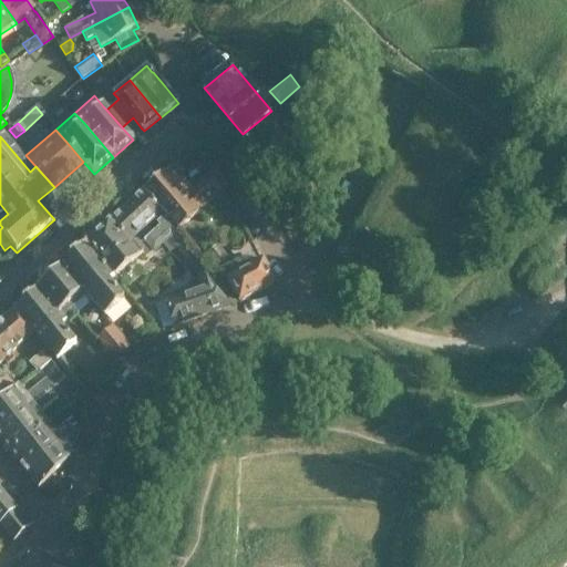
[(146,189),(167,216),(178,230),(226,189),(216,169),(192,192),(171,167),(146,189)]
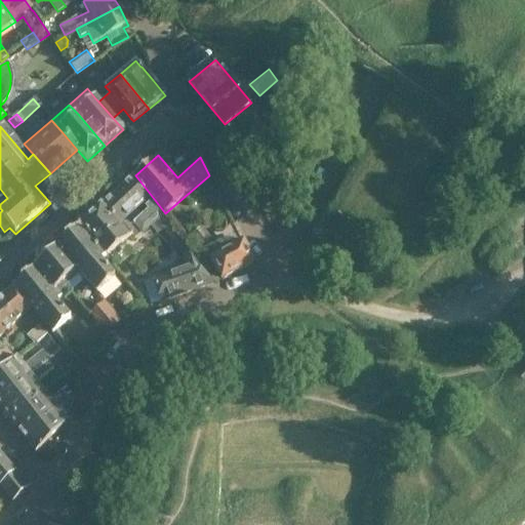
[(137,215),(155,200),(135,175),(117,192),(137,215)]
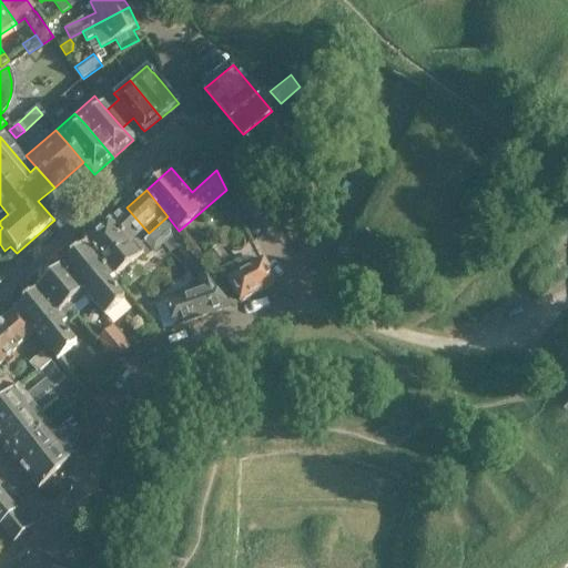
[(129,250),(149,233),(127,208),(109,224),(129,250)]
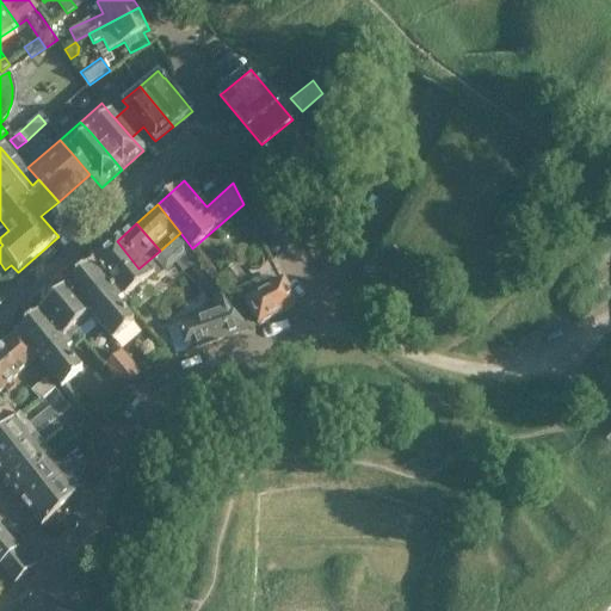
[(139,269),(117,241),(92,264),(123,301),(154,275),(158,278),(164,272),(166,275),(176,265),(183,275),(201,260),(192,251),(192,250),(192,248),(180,233),(160,251),(139,269)]
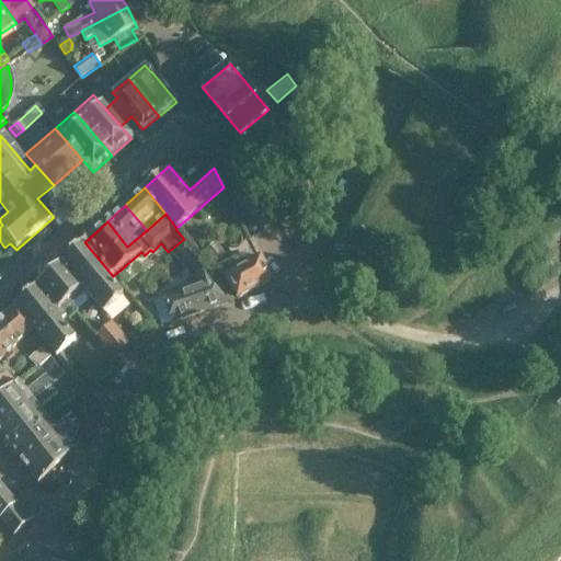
[(110,279),(113,276),(84,242),(63,262),(83,287),(104,315),(125,296),(110,279)]
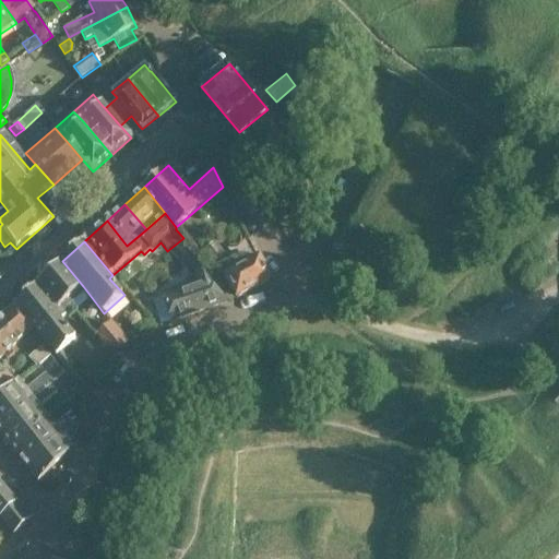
[(218,247),(206,253),(218,272),(229,265),(218,247)]
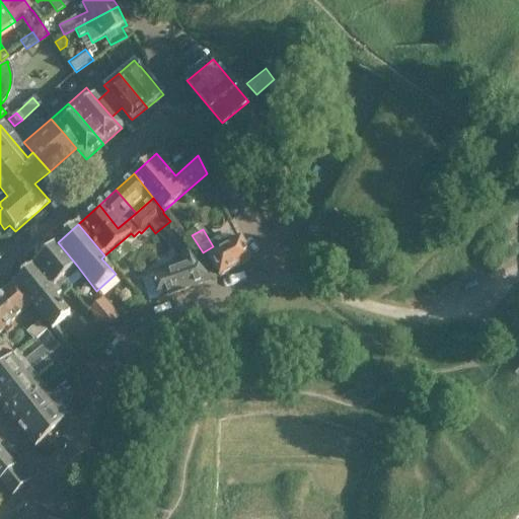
[(152,275),(143,278),(150,300),(159,297),(159,298),(216,279),(214,276),(209,269),(201,257),(202,257),(186,238),(182,234),(177,239),(177,241),(175,241),(182,264),(152,274),(152,275)]
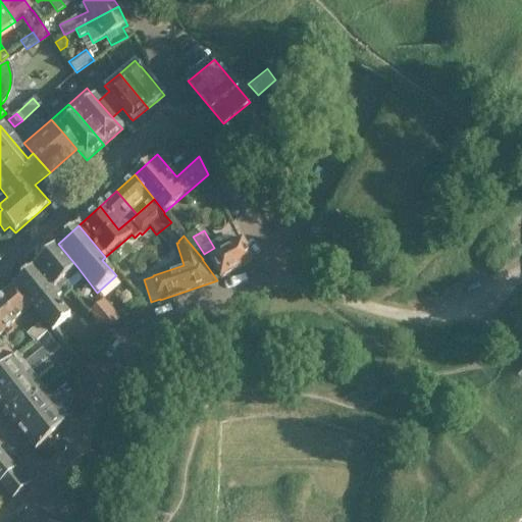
[(242,239),(238,241),(209,256),(219,274),(221,279),(254,262),(242,239)]
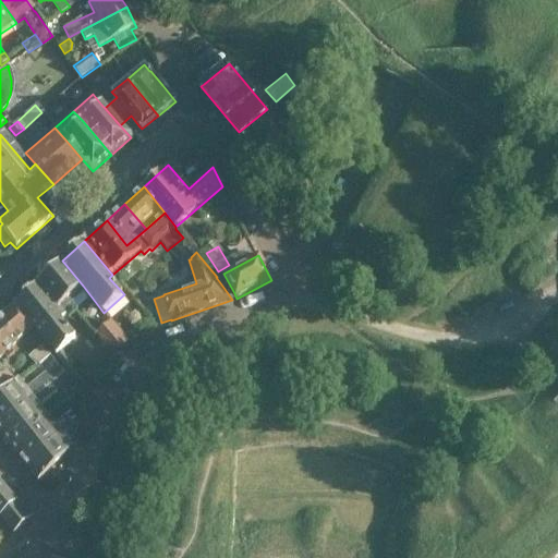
[(38,282),(36,284),(64,318),(65,319),(91,295),(83,286),(62,261),(57,266),(38,282)]
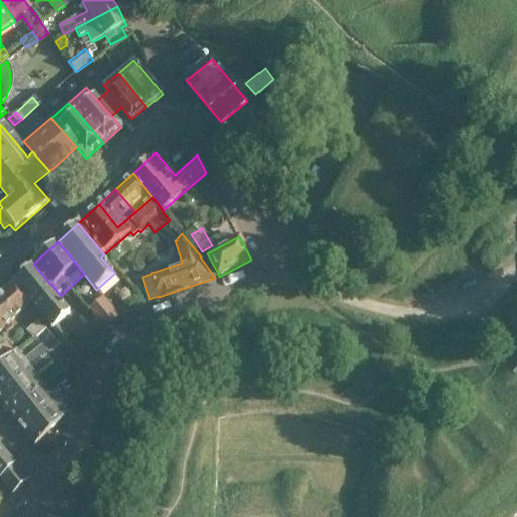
[(29,268),(14,282),(31,304),(30,305),(52,330),(53,330),(60,339),(63,343),(68,338),(58,326),(71,313),(57,297),(60,295),(33,264),(29,268)]
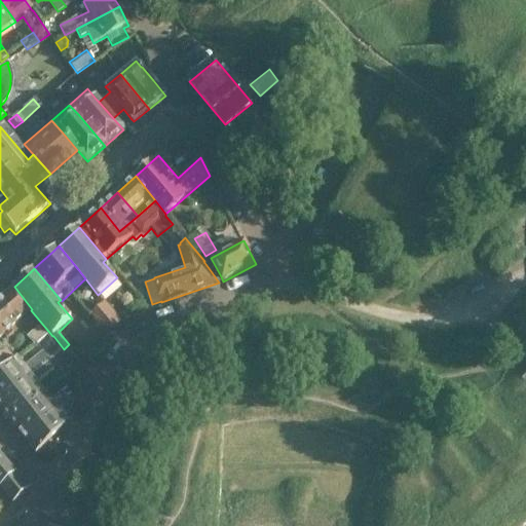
[(0,299),(0,329),(5,335),(13,346),(21,340),(10,329),(31,310),(32,309),(14,287),(0,299)]
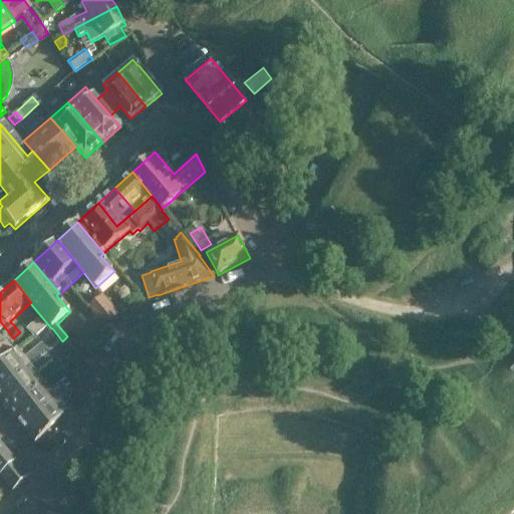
[(118,315),(116,312),(102,296),(90,306),(106,326),(118,315)]
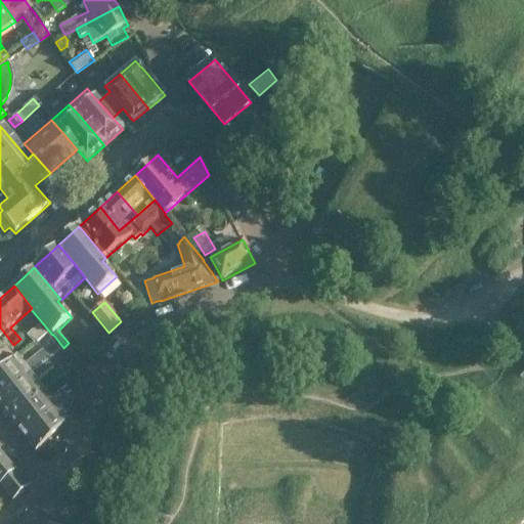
[(40,324),(28,335),(35,345),(48,335),(40,324)]
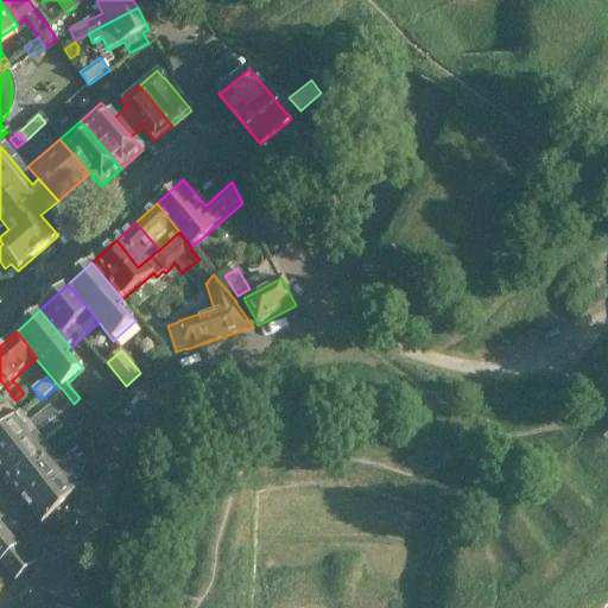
[(55,412),(50,407),(50,406),(29,423),(21,413),(0,430),(0,463),(70,406),(67,401),(55,412)]
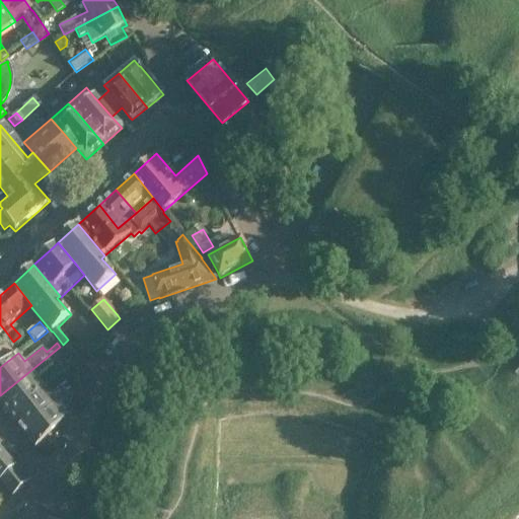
[(0,367),(18,353),(17,352),(15,353),(6,344),(0,347),(0,367)]
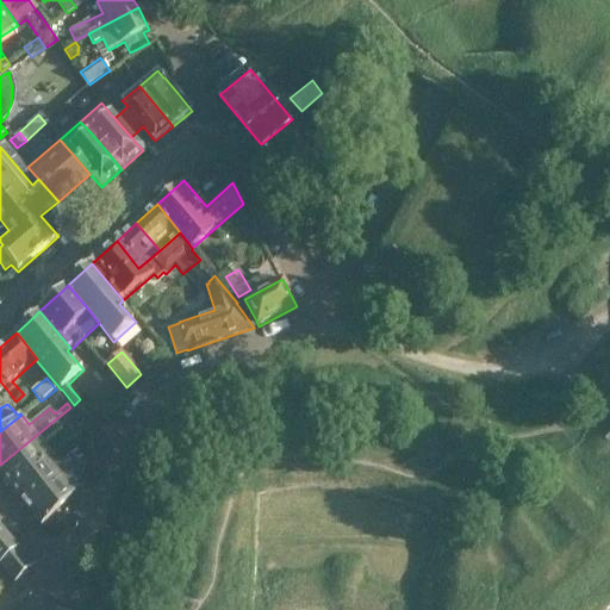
[(61,427),(75,414),(70,408),(0,465),(0,472),(11,485),(51,453),(45,444),(63,430),(61,427)]
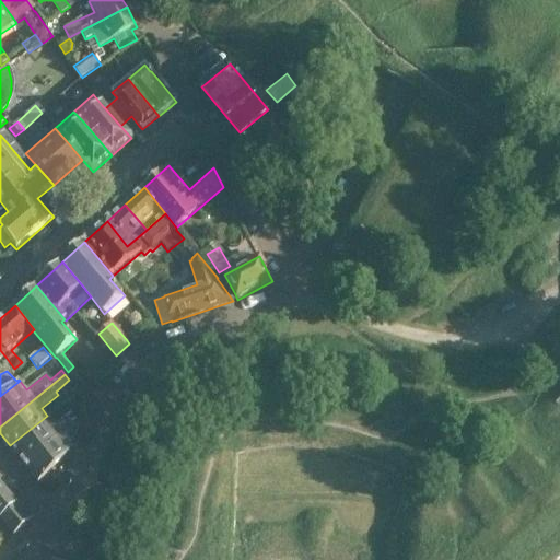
[(24,464),(72,423),(67,416),(55,426),(47,416),(10,445),(24,464)]
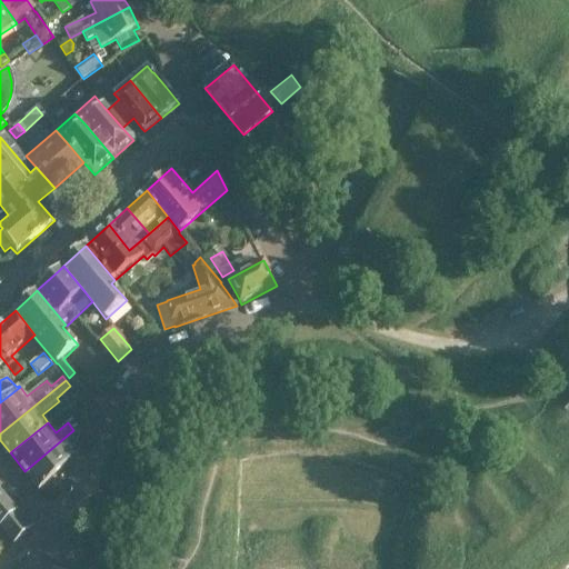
[(63,442),(76,432),(73,430),(25,471),(39,490),(72,459),(75,455),(63,442)]
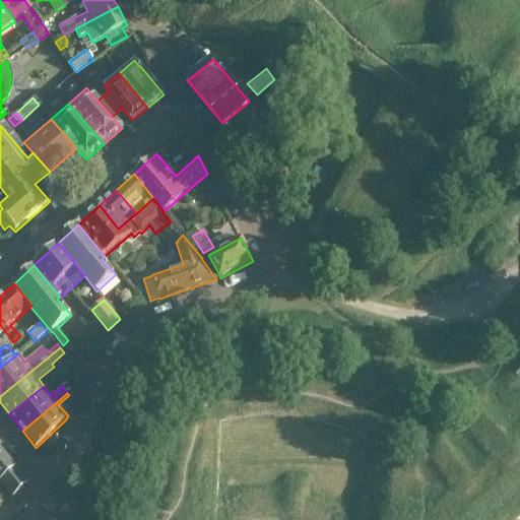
[(0,481),(13,498),(28,482),(0,447),(0,481)]
